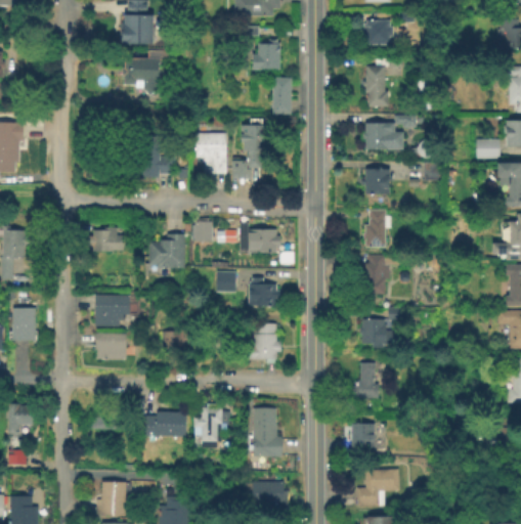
[(147,0),(147,12),(127,12),(127,0),(147,0)]
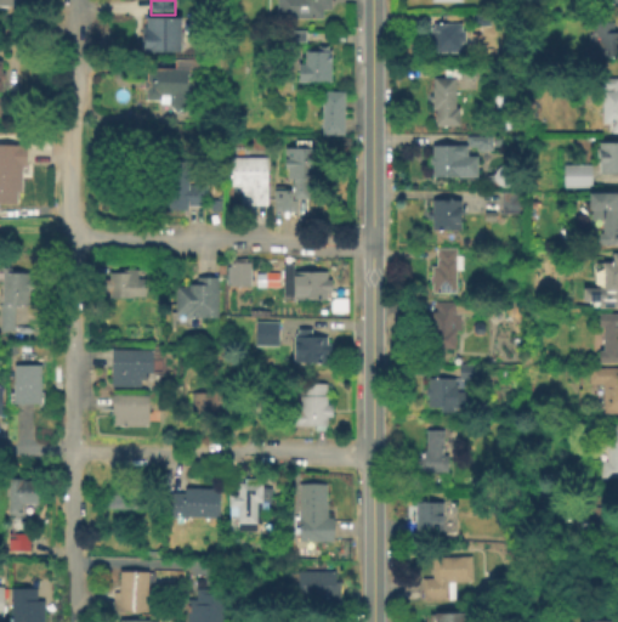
[(332,0),(332,10),(324,10),(324,20),(277,20),(277,0),(332,0)]
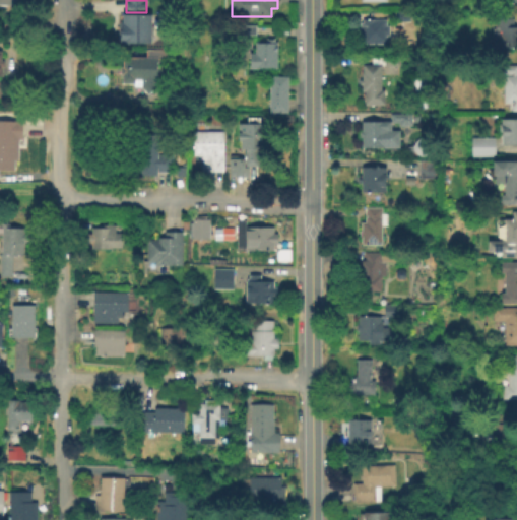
[(396,24),(396,11),(411,11),(411,24),(396,24)]
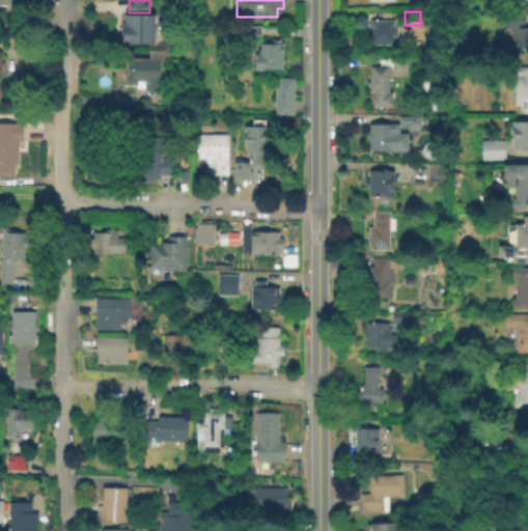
[(156,46),(123,45),(124,16),(156,17),(156,46)]
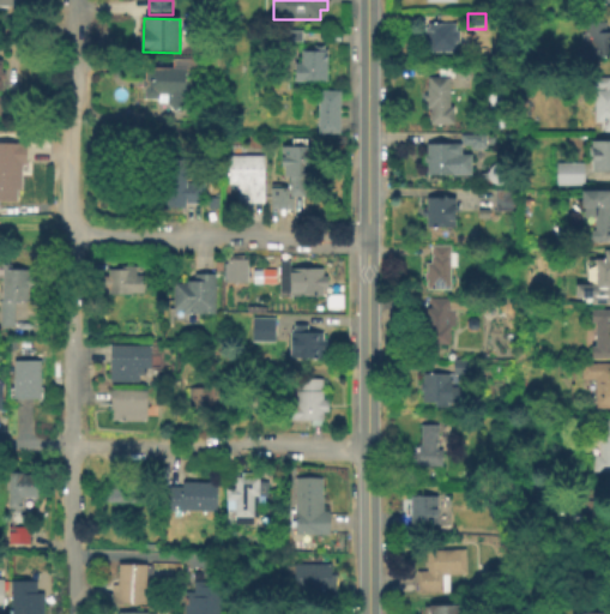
[(460,53),(427,53),(427,23),(460,24),(460,53)]
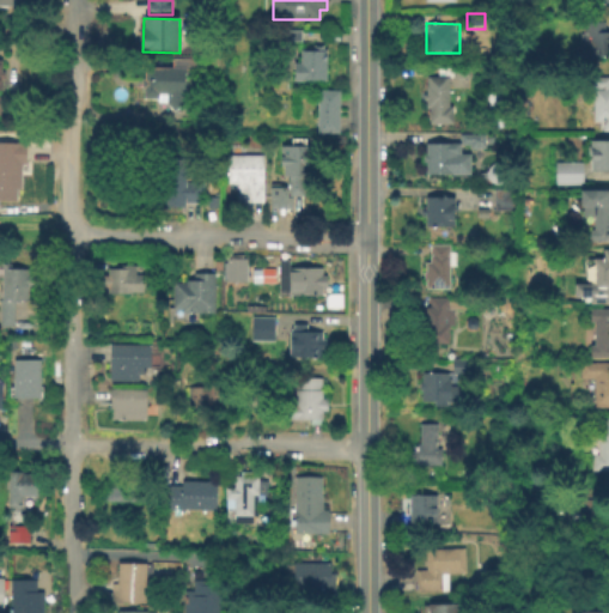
[(608,56),(591,56),(591,35),(584,35),(584,23),(604,23),(606,32),(608,32),(608,56)]
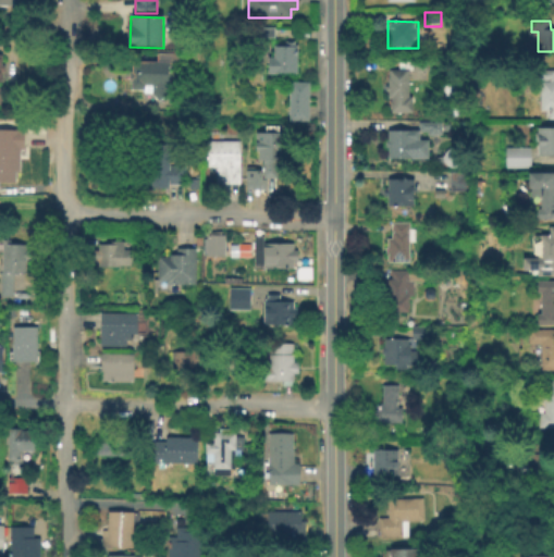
[(277,27),(277,39),(259,39),(259,27),(277,27)]
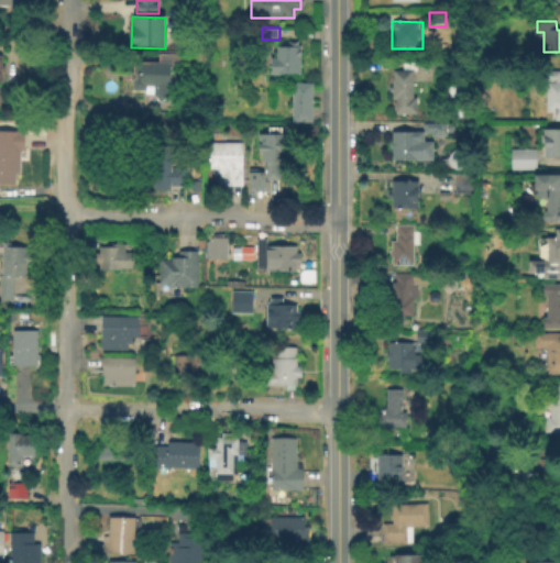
[(302,75),(271,75),(271,55),(277,55),(277,46),(288,46),(288,43),(297,43),(296,48),(302,48),(302,75)]
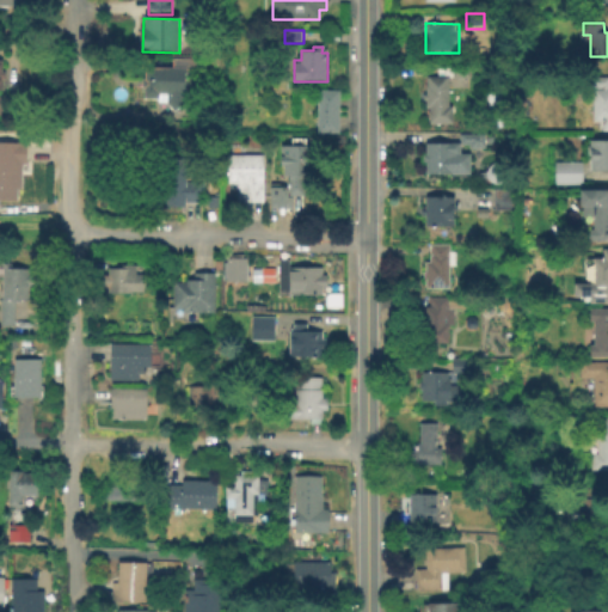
[(169,105),(158,105),(158,101),(145,101),(145,89),(141,89),(141,80),(145,80),(145,67),(172,67),(172,59),(195,59),(195,69),(185,69),(185,104),(176,112),(169,105)]
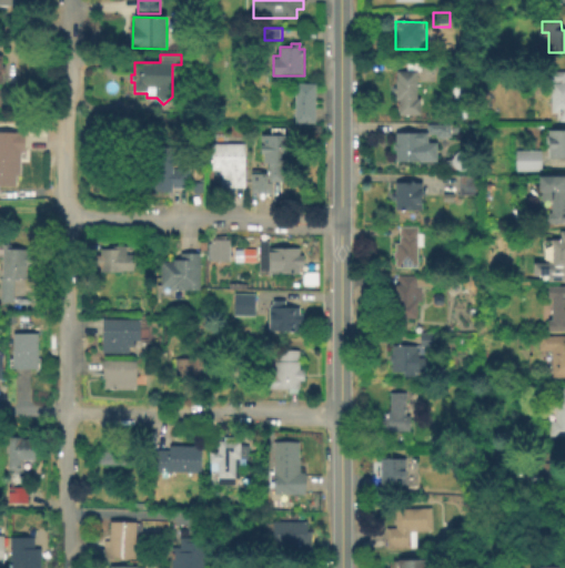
[(421,115),(399,115),(399,101),(394,101),(394,71),(417,71),(417,100),(421,100),(421,115)]
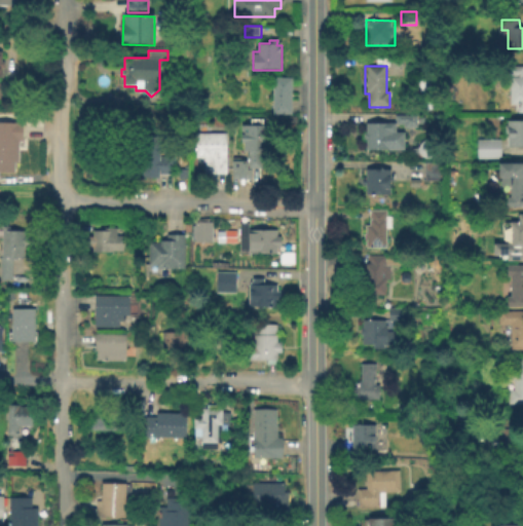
[(522,113),(517,113),(517,107),(511,107),(511,67),(522,66),(522,113)]
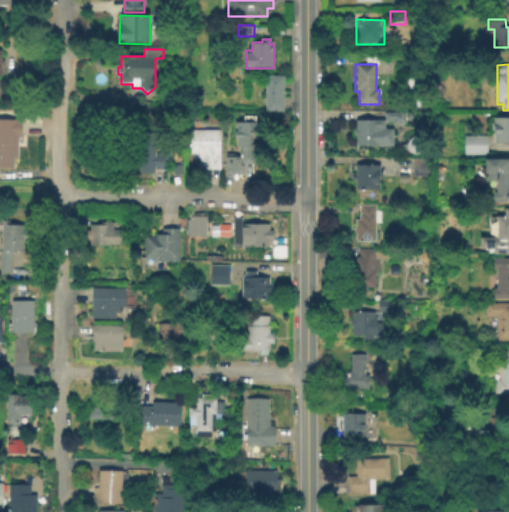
[(284,112),(267,112),(267,76),(284,76),(284,112)]
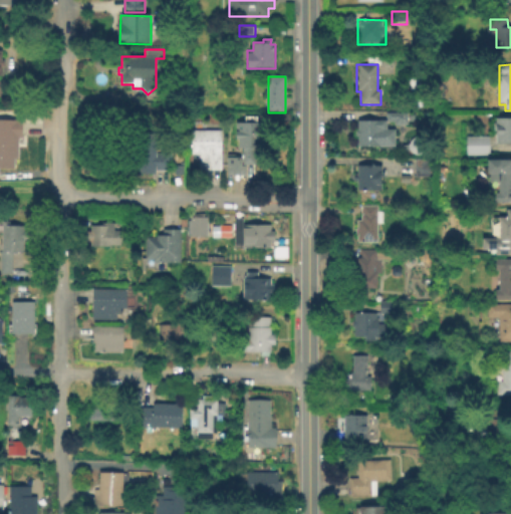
[(391,147),(358,147),(358,138),(354,138),(354,132),(357,132),(357,121),(387,120),(387,111),(413,111),(413,124),(387,124),(387,131),(391,131),(391,147)]
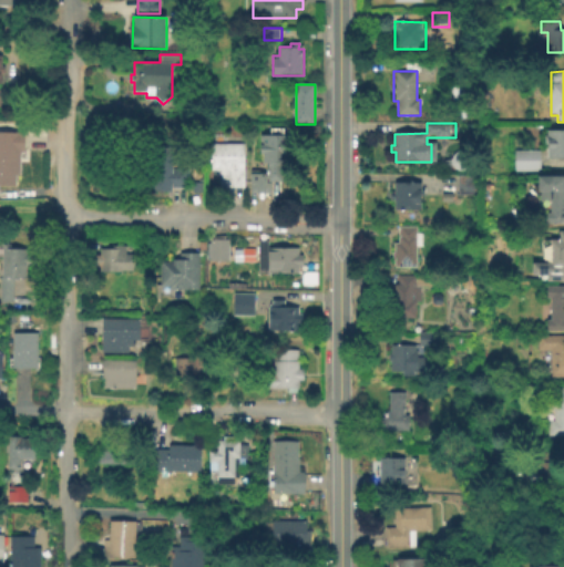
[(563,158),(549,158),(549,145),(544,145),(544,136),(547,136),(547,131),(563,131),(563,158)]
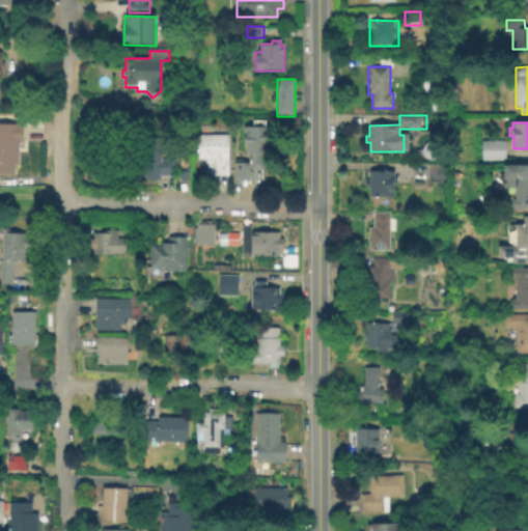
[(16,175),(0,175),(0,123),(24,123),(24,143),(20,143),(20,165),(16,165),(16,175)]
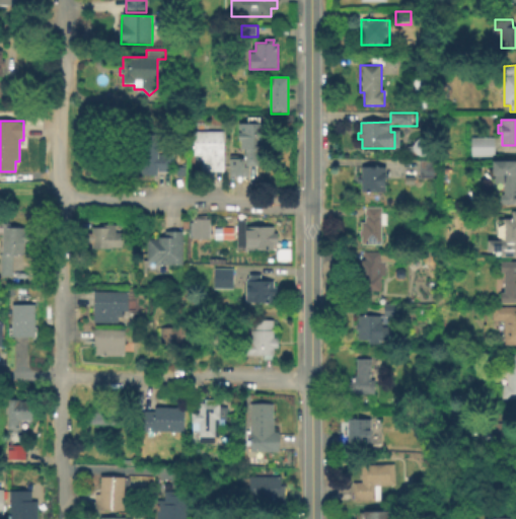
[(248,177),(229,177),(229,159),(245,159),(246,149),(241,149),(241,141),(237,140),(237,124),(268,125),(268,167),(248,166),(248,177)]
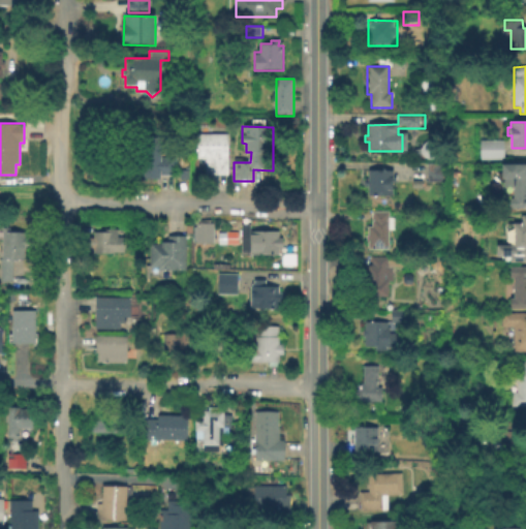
[(227,176),(207,176),(207,159),(195,159),(195,133),(228,133),(227,176)]
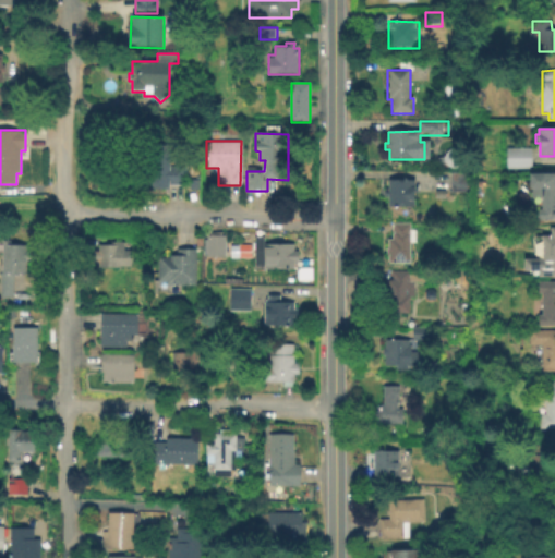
[(186,184),(169,184),(168,190),(149,190),(149,182),(137,182),(137,143),(169,143),(169,166),(186,166),(186,184)]
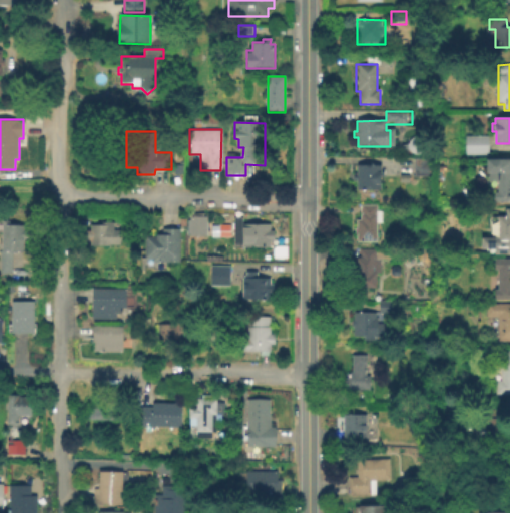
[(489,155),(467,155),(467,136),(489,136),(489,155)]
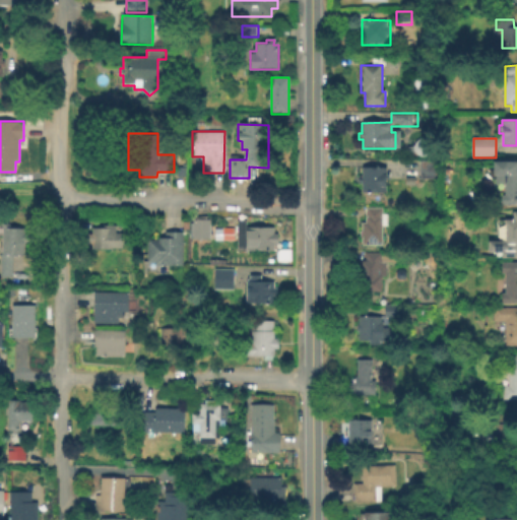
[(421,180),(421,161),(438,161),(438,180),(421,180)]
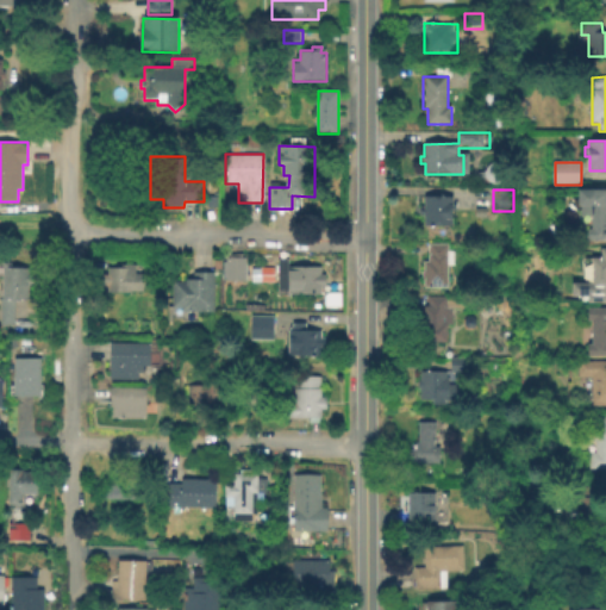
[(605,241),(588,241),(588,230),(592,230),(592,216),(582,216),(582,206),(579,206),(579,190),(605,190),(605,241)]
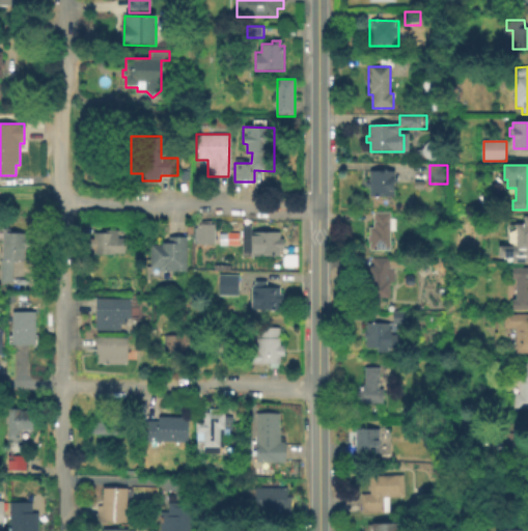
[(395,198),(369,198),(369,189),(365,189),(365,180),(369,180),(369,171),(395,171),(395,198)]
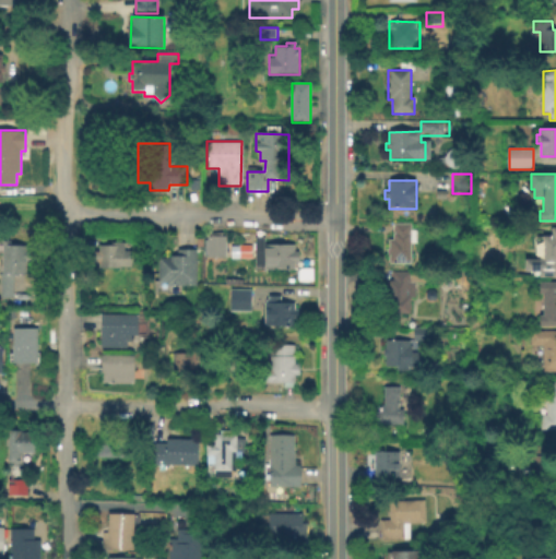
[(190,191),(190,181),(200,181),(200,191),(190,191)]
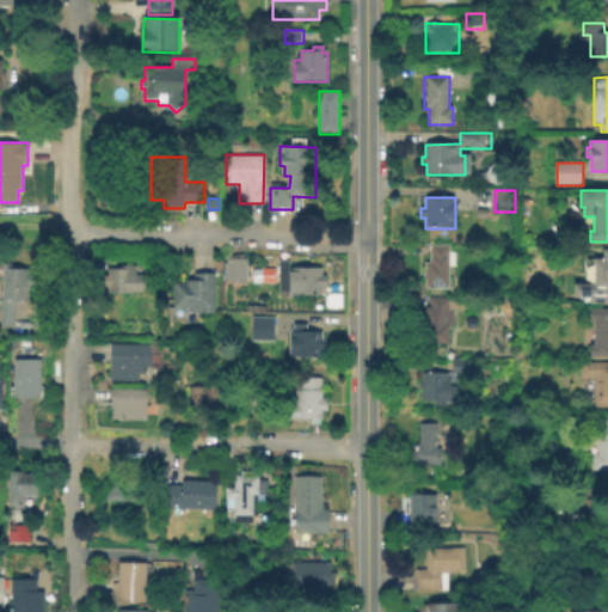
[(489,220),(477,220),(477,209),(489,209),(489,220)]
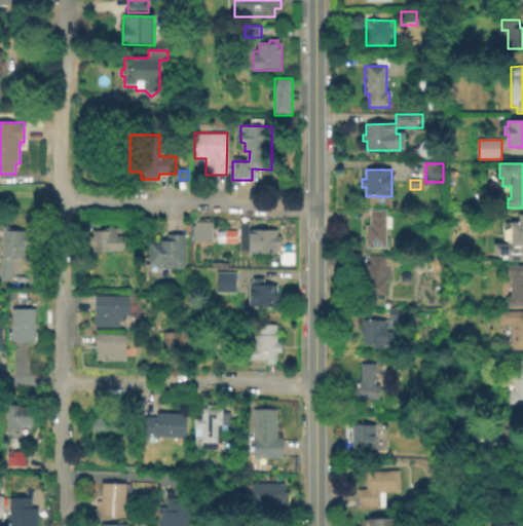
[(387,250),(366,250),(366,226),(370,227),(370,212),(387,212),(387,217),(393,217),(393,231),(388,230),(387,250)]
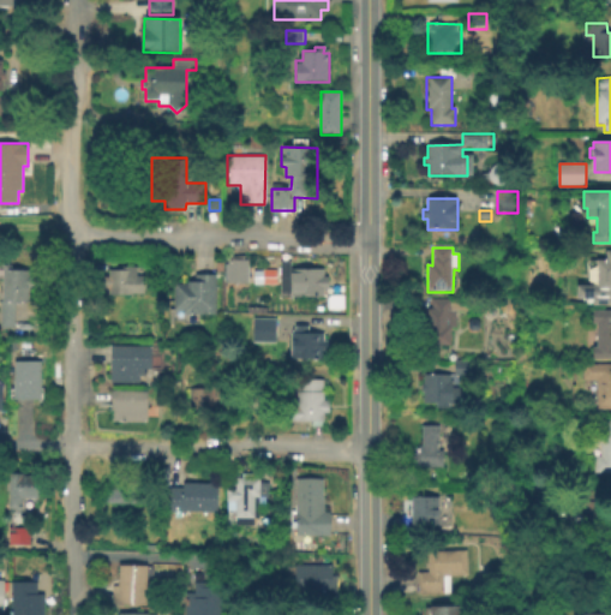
[(610,303),(585,304),(585,292),(597,292),(595,273),(585,274),(583,260),(606,258),(606,251),(610,251),(610,303)]
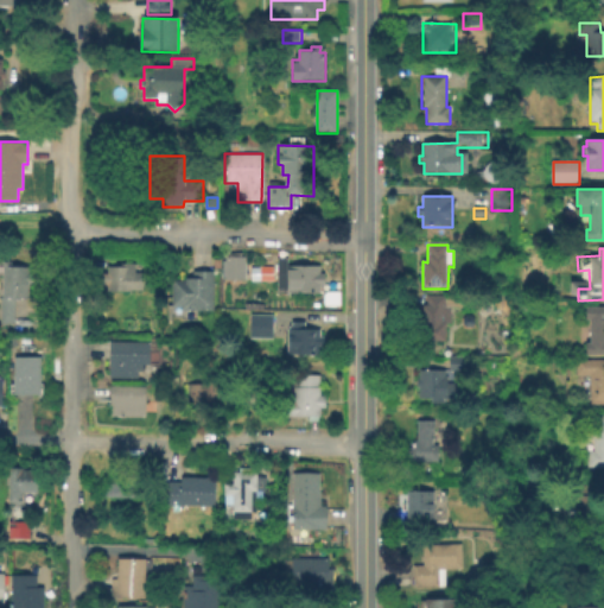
[(246,282),(224,282),(224,258),(246,258),(246,282)]
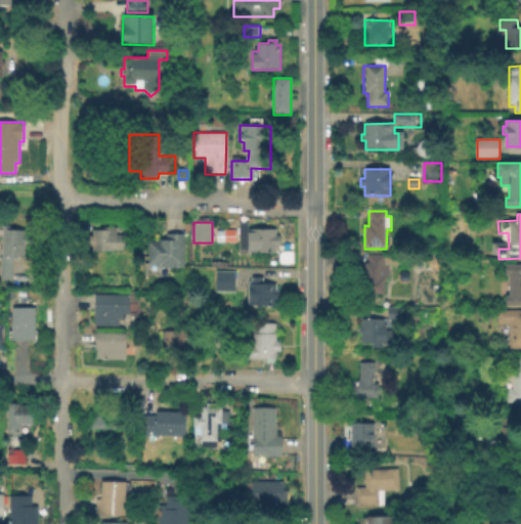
[(275,254),(240,254),(240,244),(224,244),(224,233),(235,233),(235,238),(240,238),(240,223),(249,223),(249,230),(276,230),(276,237),(280,237),(280,248),(275,248),(275,254)]
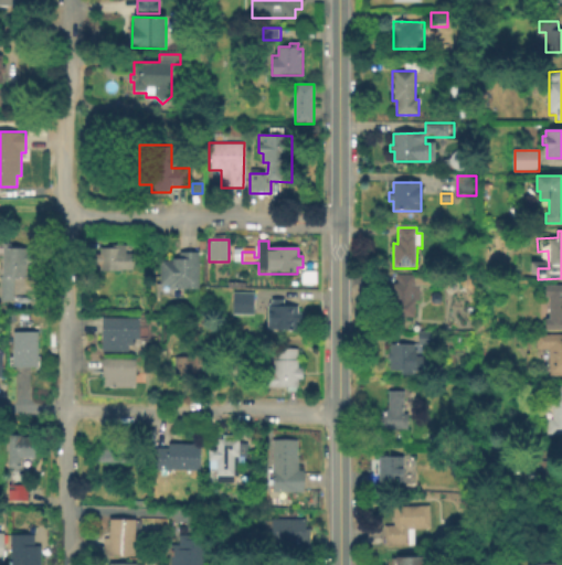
[(33,294),(2,294),(1,244),(11,244),(11,249),(33,248),(33,294)]
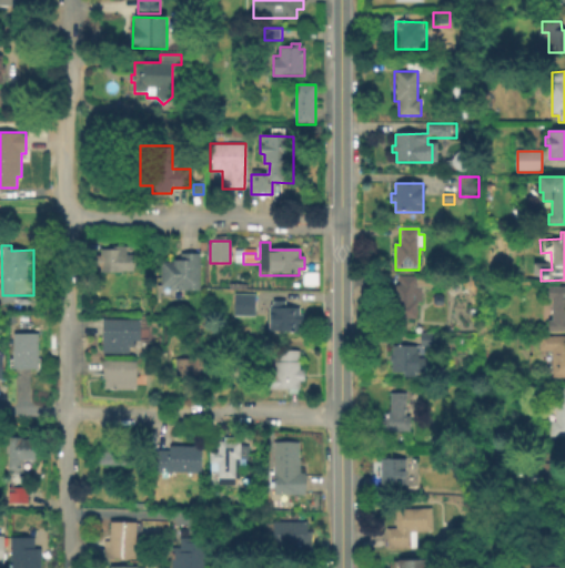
[(134,272),(100,273),(100,267),(96,267),(96,257),(102,257),(101,251),(113,250),(113,245),(133,245),(134,272)]
